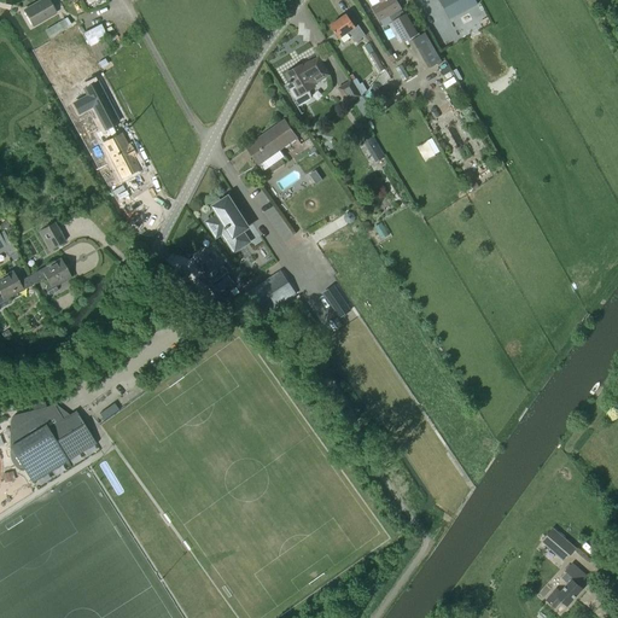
[(47,0),(41,0),(24,10),(34,25),(56,13),(47,0)]
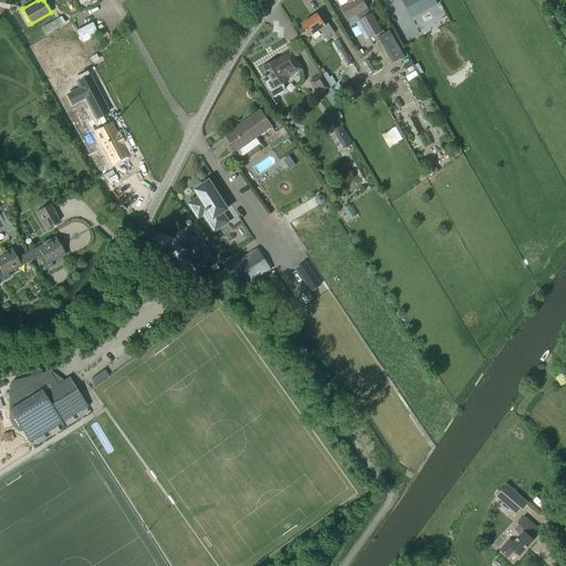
[(338,0),(342,6),(341,7),(348,19),(355,14),(358,20),(370,13),(368,10),(367,8),(363,0),(338,0)]
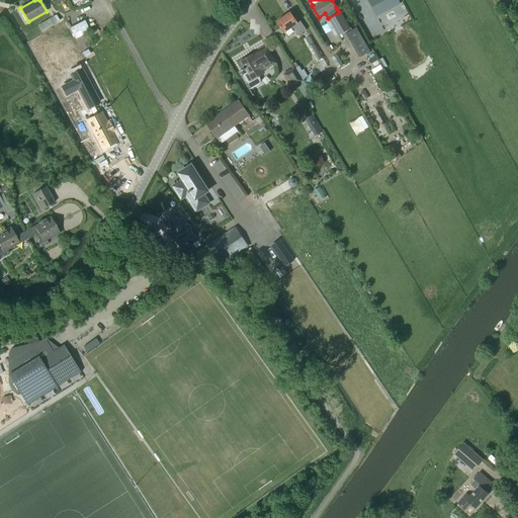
[(367,0),(371,7),(379,3),(383,12),(400,4),(398,0),(367,0)]
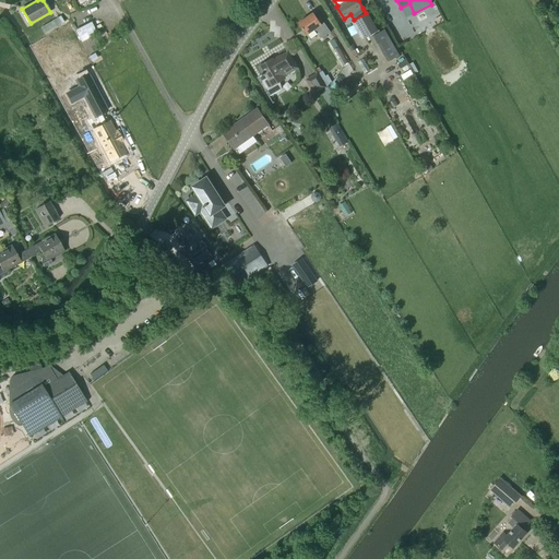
[(366,13),(354,20),(365,38),(377,31),(367,12),(366,13)]
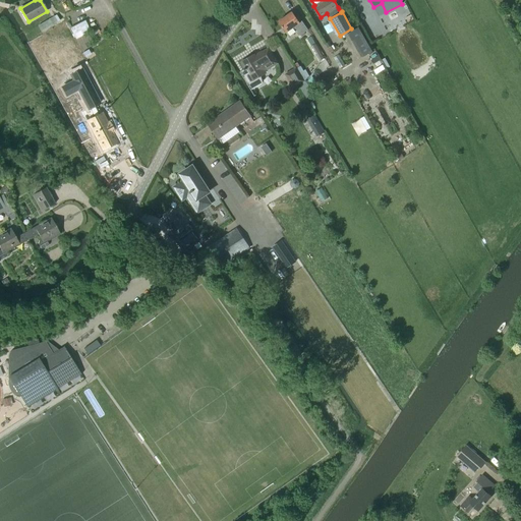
[(300,36),(308,30),(302,21),(300,22),(293,12),(279,21),(286,33),(294,26),(300,36)]
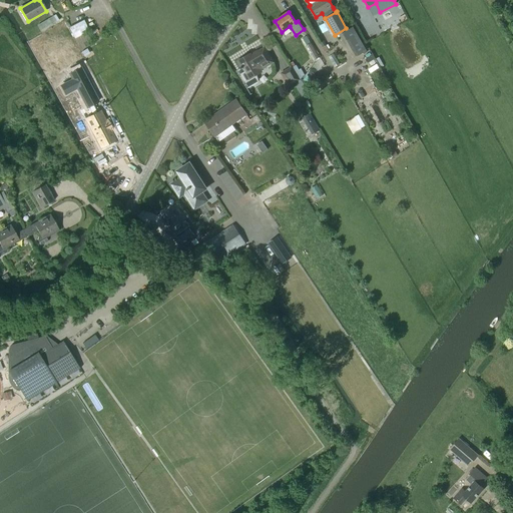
[(58,20),(55,14),(37,25),(40,31),(58,20)]
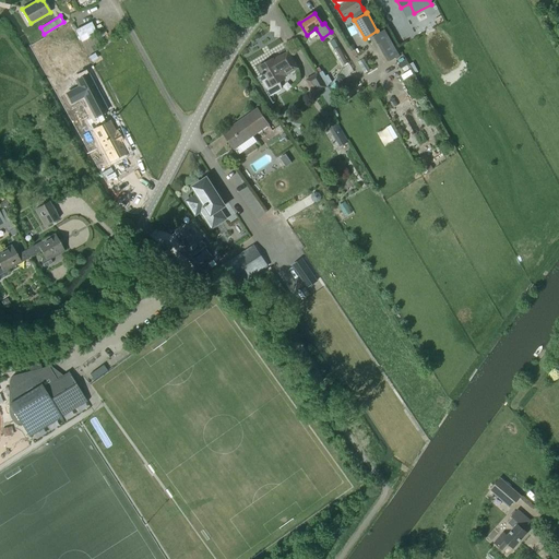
[(281,87),(280,82),(285,79),(282,74),(286,72),(287,72),(287,73),(288,73),(289,72),(297,68),(288,52),(274,60),(273,59),(259,67),(262,73),(261,74),(259,76),(262,83),(261,83),(264,90),(265,90),(270,96),(281,90),(281,88),(282,88),(281,87)]
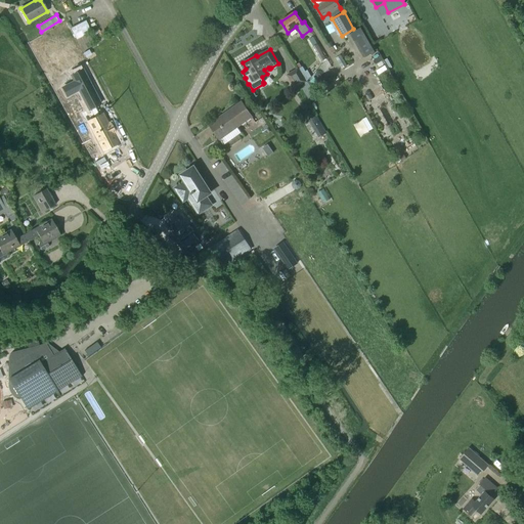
[(295,88),(305,82),(298,69),(287,75),(295,88)]
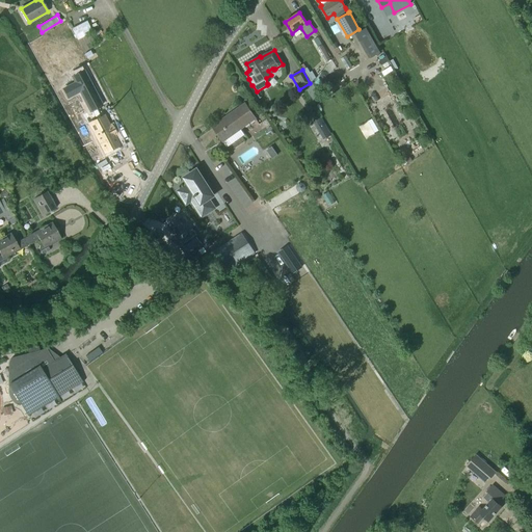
[(213,127),(218,134),(222,141),(255,118),(245,104),(213,127)]
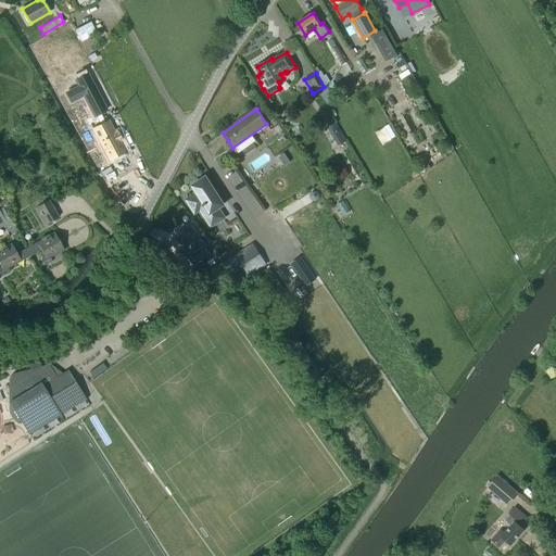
[(100,125),(93,128),(109,158),(124,150),(117,139),(119,138),(116,130),(114,131),(108,121),(105,122),(103,118),(98,121),(100,125)]
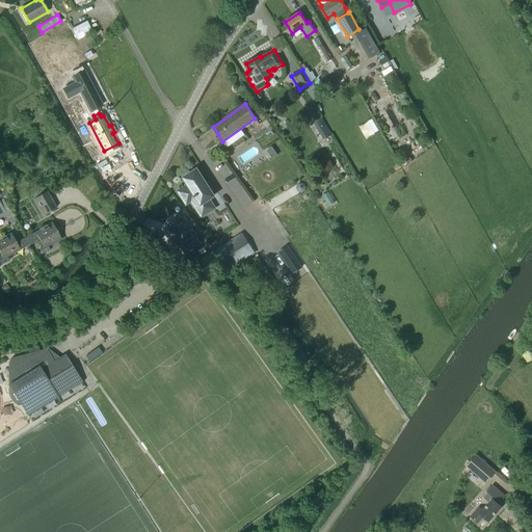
[(185,178),(189,185),(179,192),(186,204),(190,201),(201,216),(214,208),(208,198),(212,195),(208,189),(209,188),(207,185),(206,186),(204,183),(205,182),(202,177),(201,178),(196,170),(185,178)]
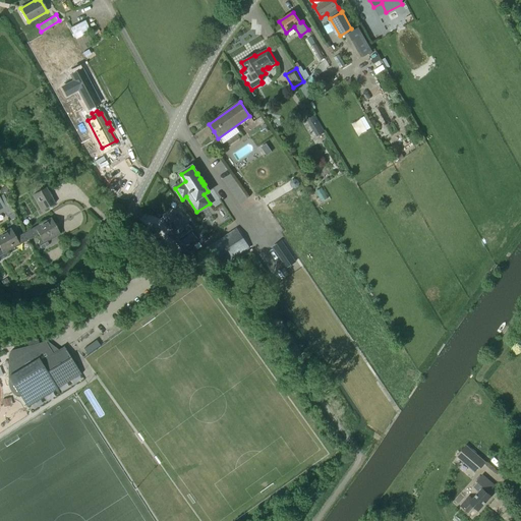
[(298,183),(297,180),(293,179),(290,180),(289,183),(291,186),(294,188),(297,186),(298,183)]
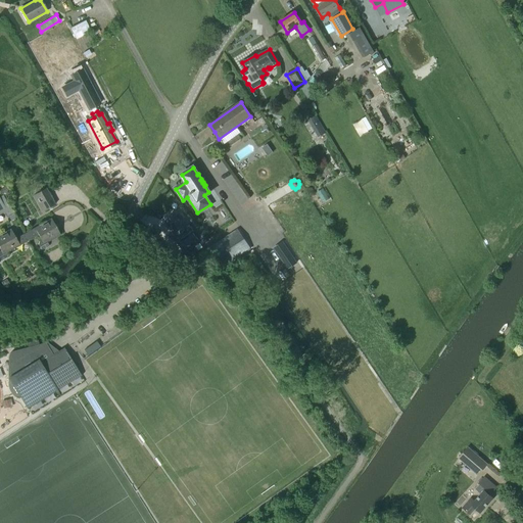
[(44,210),(54,204),(45,188),(35,194),(44,210)]
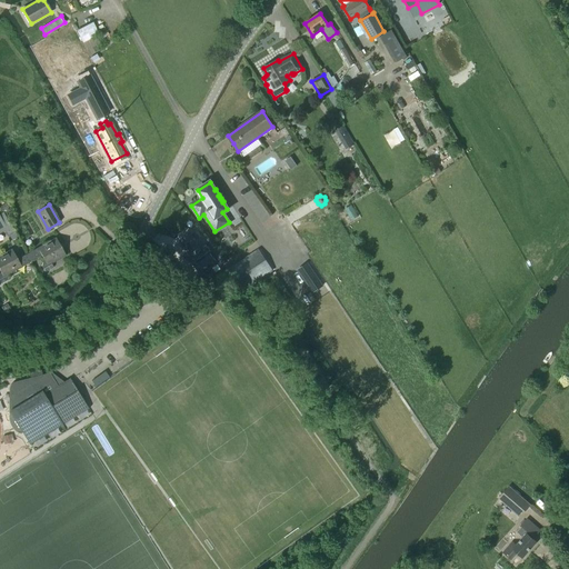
[(217,261),(209,251),(205,247),(202,248),(189,231),(179,240),(189,252),(182,258),(193,265),(192,265),(196,268),(201,275),(217,261)]
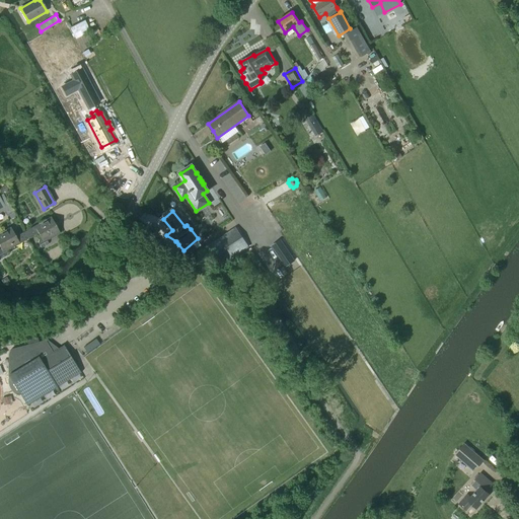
[(47,240),(60,233),(51,217),(23,232),(25,236),(27,234),(29,237),(38,233),(41,238),(39,239),(38,243),(41,248),(49,244),(47,240)]
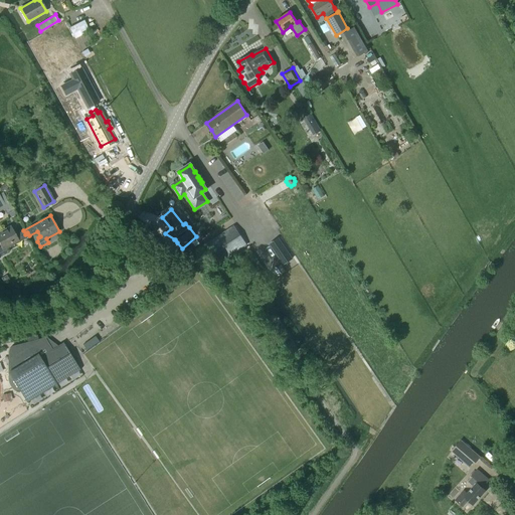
[(6,249),(29,235),(27,232),(25,234),(23,230),(15,234),(10,225),(0,230),(0,245),(0,246),(0,255),(0,256),(8,252),(6,249)]
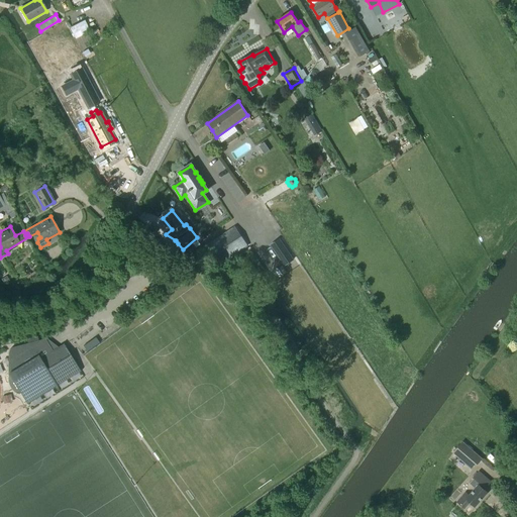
[(246,245),(235,227),(206,247),(211,255),(217,266),(246,245)]
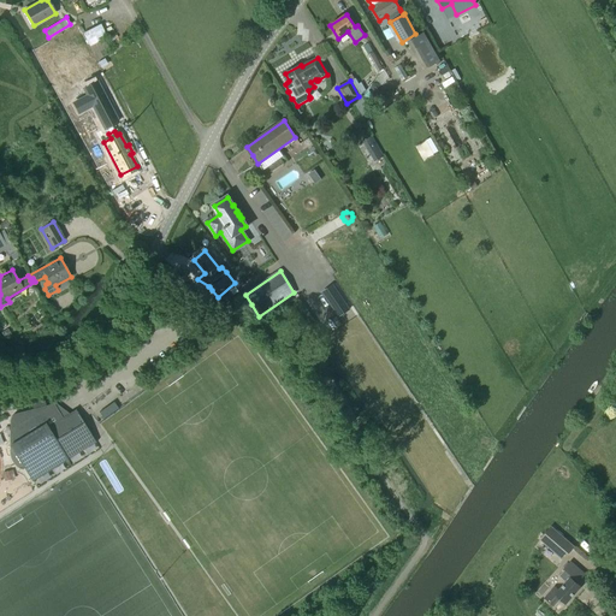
[(332,285),(323,292),(338,317),(349,309),(332,285)]
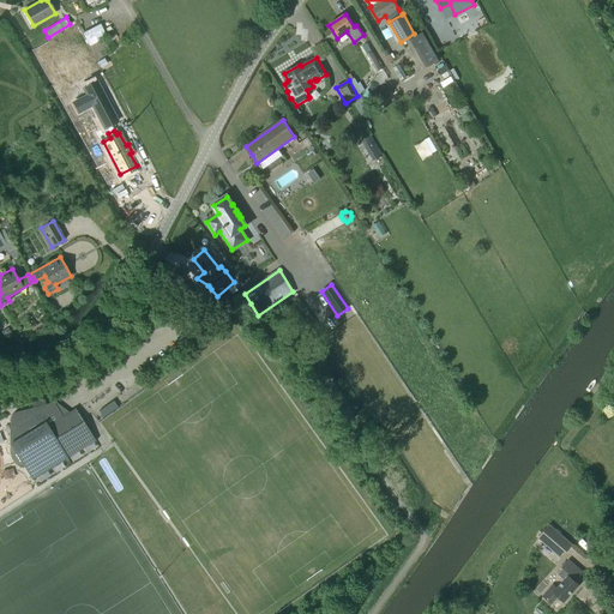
[(8,420),(8,450),(8,452),(10,455),(10,456),(11,458),(12,461),(13,462),(14,464),(17,465),(18,467),(20,468),(24,465),(28,473),(32,479),(67,458),(95,440),(76,409),(62,416),(53,403),(58,402),(56,401),(16,413),(14,413),(13,414),(12,414),(12,415),(11,415),(10,416),(10,417),(10,419),(8,420)]
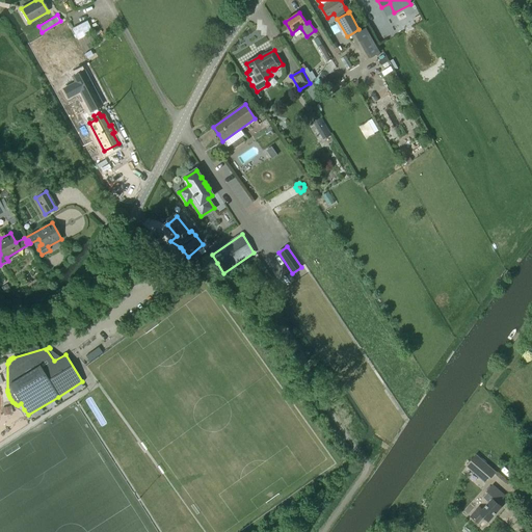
[(12,414),(10,406),(2,408),(3,416),(12,414)]
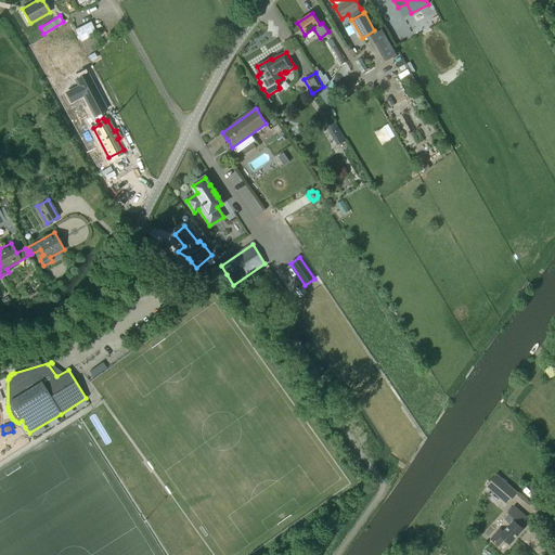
[(507,504),(516,493),(497,476),(487,486),(507,504)]
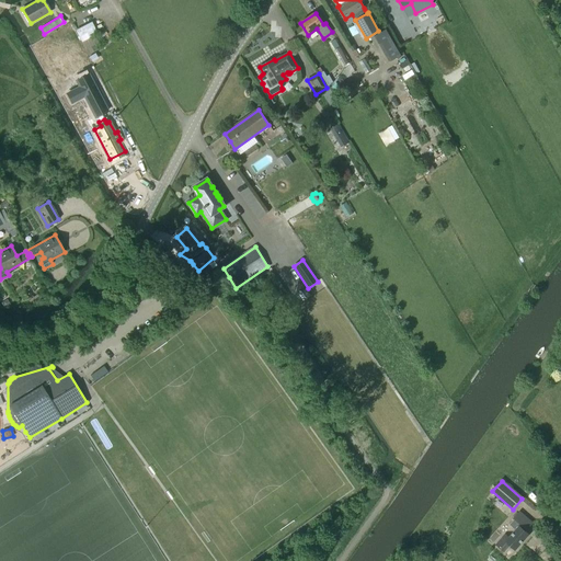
[(528,535),(525,531),(533,524),(519,512),(508,524),(516,530),(508,538),(505,535),(495,546),(503,552),(508,546),(514,550),(528,535)]
